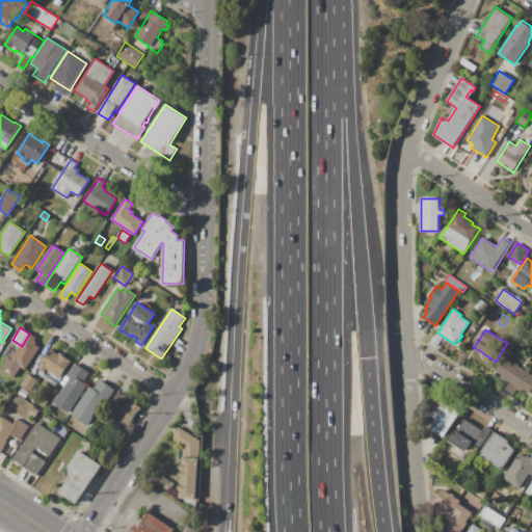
[(33,341),(35,342),(34,344),(40,348),(26,370),(21,367),(14,378),(0,370),(8,357),(12,360),(22,346),(29,334),(35,338),(33,341)]
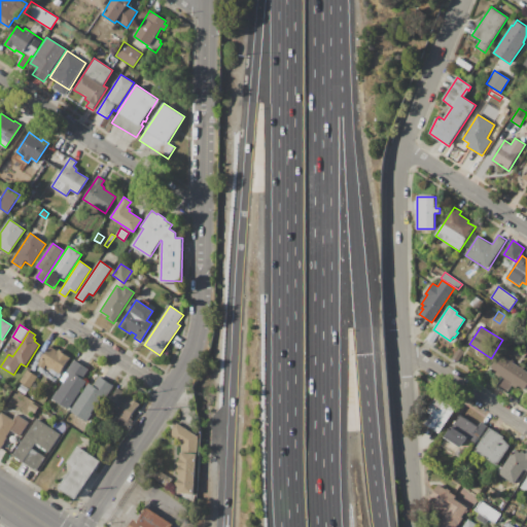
[(59,350),(67,354),(66,356),(70,358),(60,374),(46,365),(44,369),(39,364),(50,346),(58,351),(59,350)]
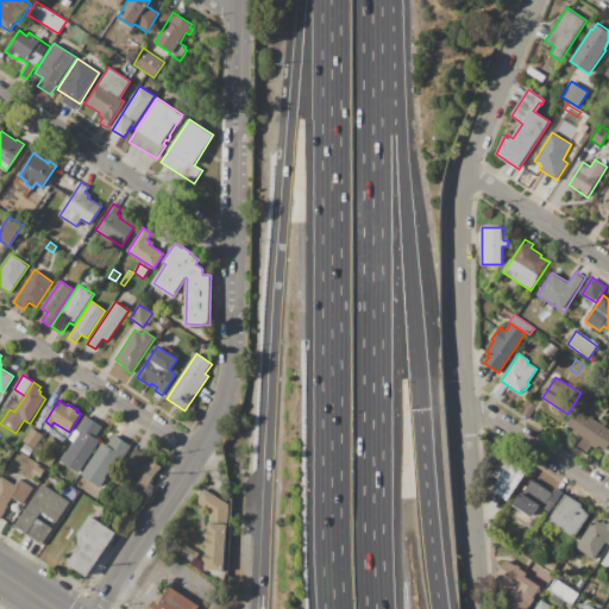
[(577,409),(608,429),(608,449),(604,453),(591,445),(586,453),(575,446),(581,435),(579,434),(578,437),(572,433),(575,429),(567,425),(577,409)]
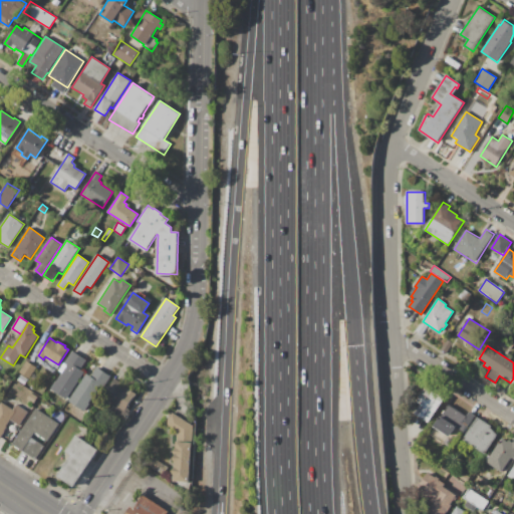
[(84,371),(67,399),(51,389),(67,364),(64,362),(72,350),(86,359),(80,368),(84,371)]
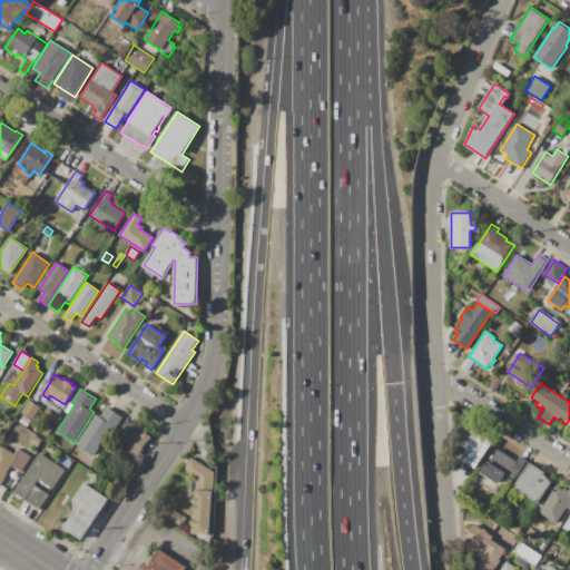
[(29,401),(40,408),(32,420),(21,413),(29,401)]
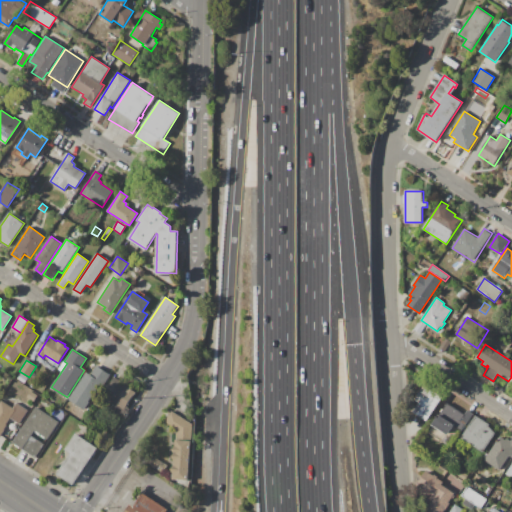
[(90,375),(96,365),(109,374),(102,384),(100,383),(84,409),(69,399),(86,372),(90,375)]
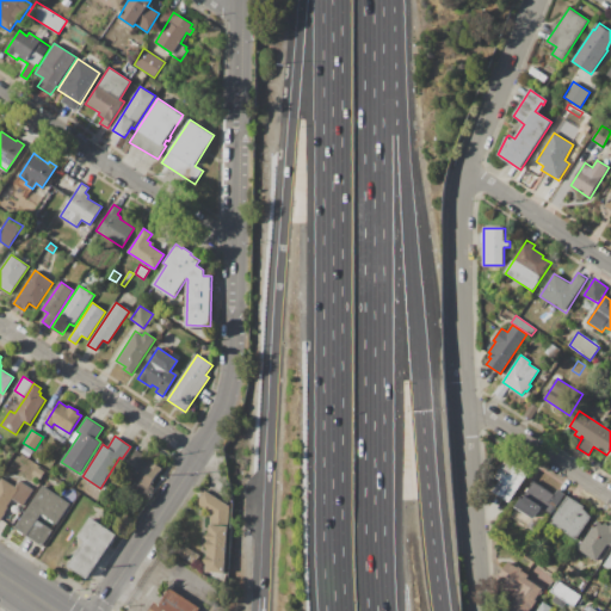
[(20,452),(25,445),(34,451),(30,458),(20,452)]
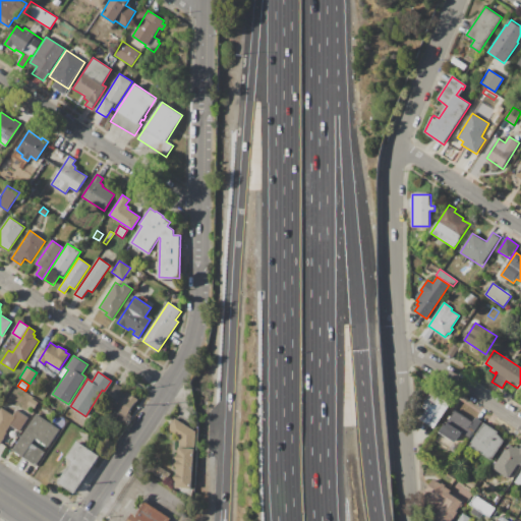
[(114,408),(118,402),(115,400),(120,391),(125,394),(126,392),(137,399),(126,416),(114,408)]
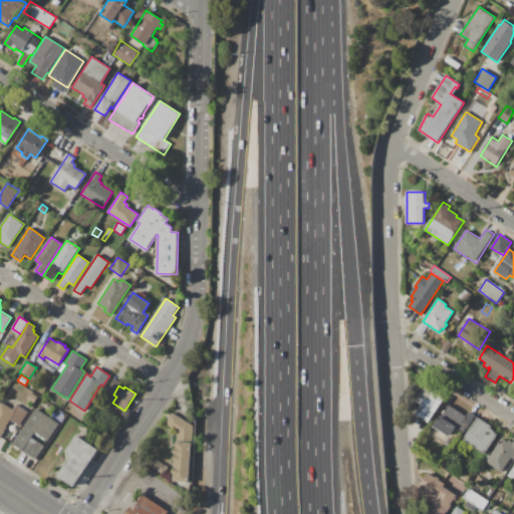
[(427,387),(445,399),(430,424),(416,415),(422,404),(418,402),(427,387)]
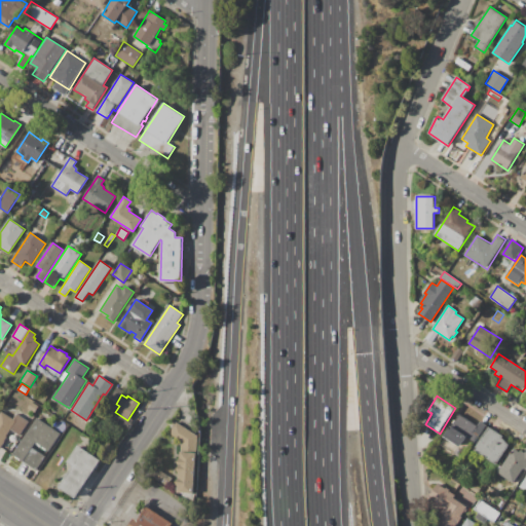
[(32,402),(39,407),(35,413),(28,408),(32,402)]
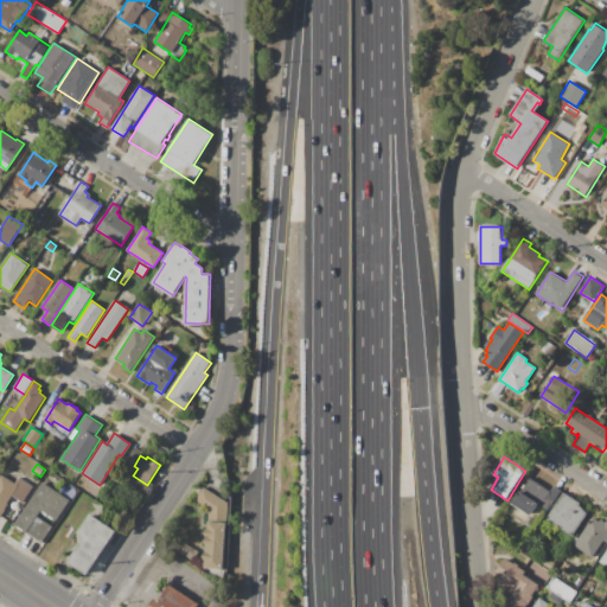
[(7,504),(8,504),(5,510),(6,511),(1,518),(0,517),(0,477),(1,475),(16,484),(19,478),(33,487),(23,503),(12,496),(7,504)]
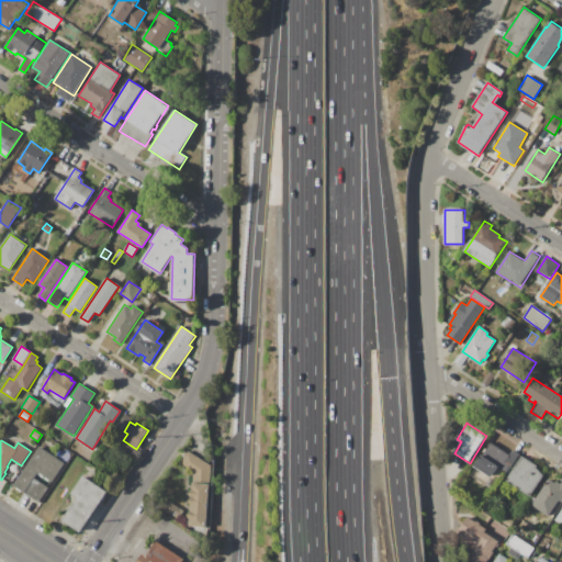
[(474,467),(492,442),(510,456),(514,451),(519,454),(506,473),(498,467),(491,478),(474,467)]
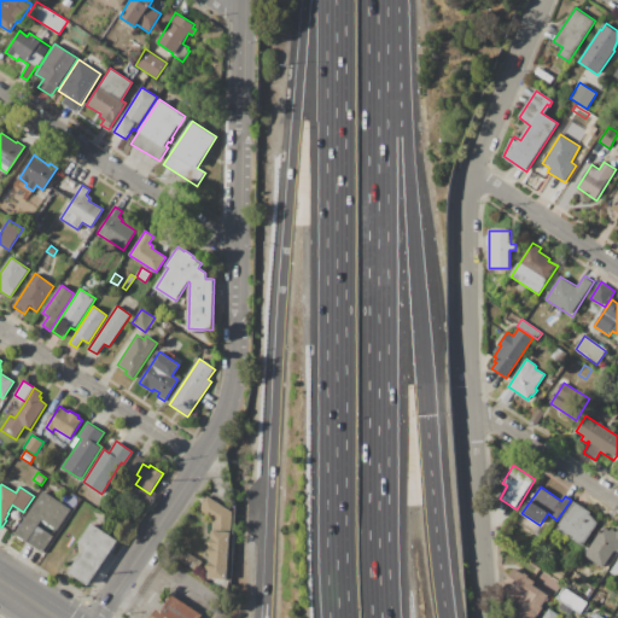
[(15,534),(42,491),(71,509),(58,530),(45,523),(41,529),(53,537),(44,552),(15,534)]
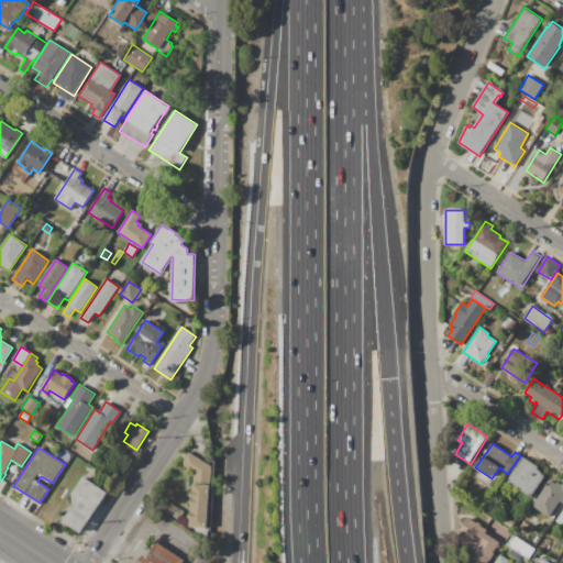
[(190,495),(192,490),(194,474),(180,465),(189,453),(211,467),(207,528),(191,527),(191,522),(189,517),(191,514),(191,507),(189,503),(191,499),(190,495)]
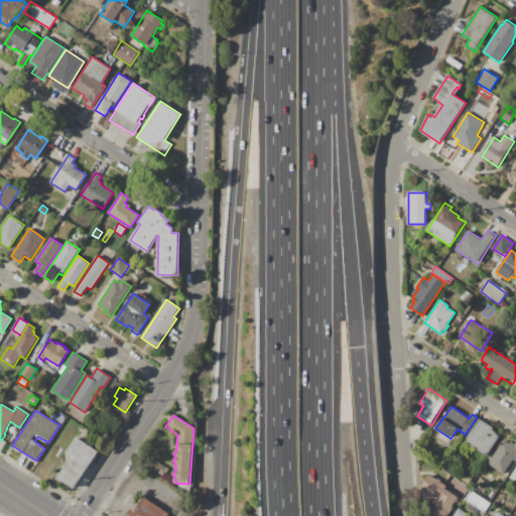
[(464,440),(479,418),(494,427),(493,429),(499,436),(486,456),(464,440)]
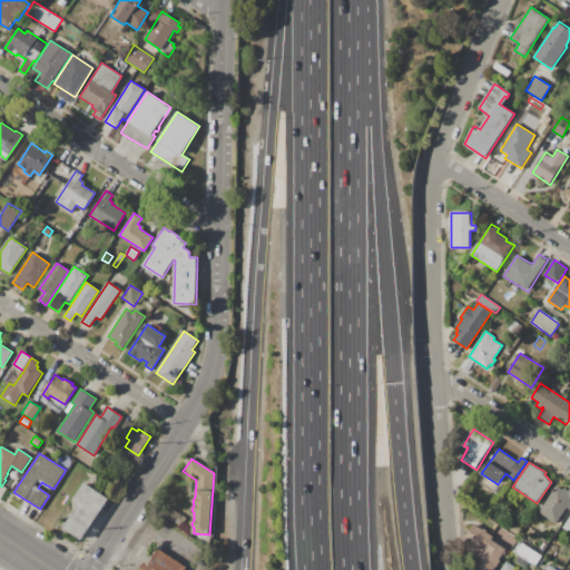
[(475,482),(493,493),(498,485),(481,474),(475,482)]
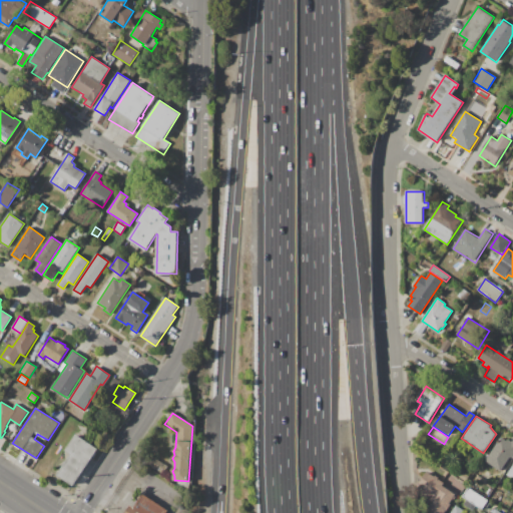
[(74,486),(57,475),(71,454),(65,450),(75,434),(98,449),(74,486)]
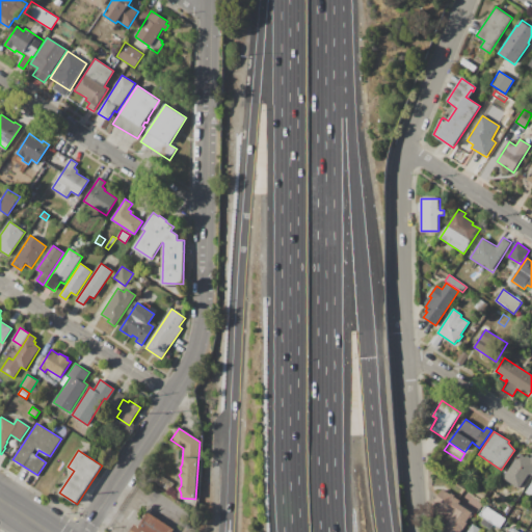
[(521,454),(525,457),(527,455),(531,457),(531,455),(531,473),(530,476),(528,474),(519,488),(503,478),(515,459),(516,460),(521,454)]
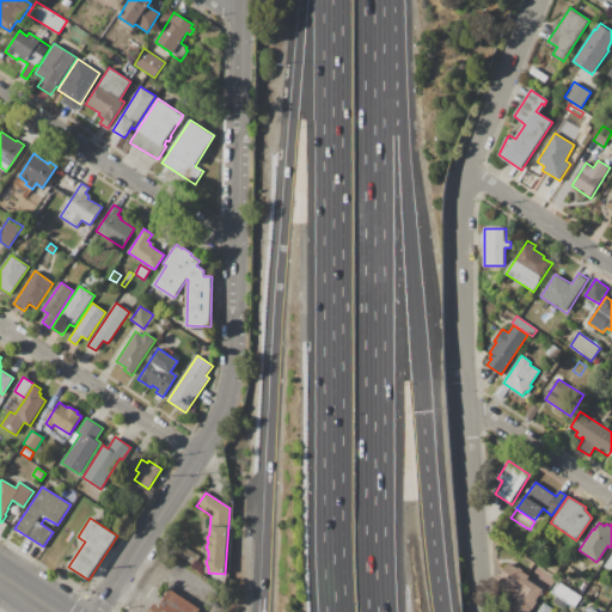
[(194,565),(177,555),(183,545),(200,556),(194,565)]
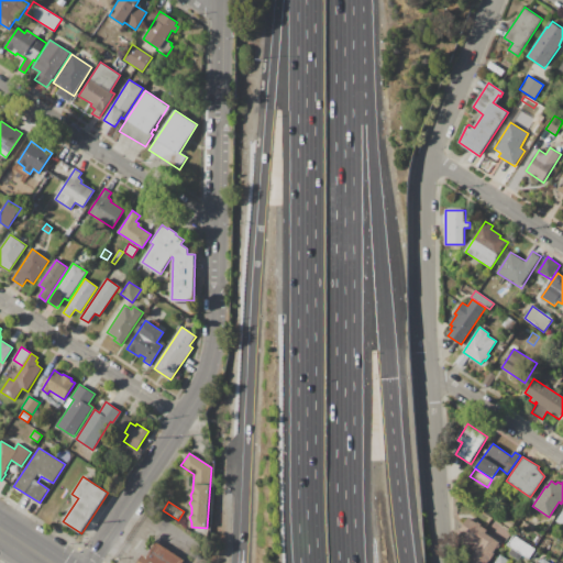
[(467,518),(488,530),(486,533),(500,542),(498,544),(500,545),(497,550),(495,549),(493,552),(495,553),(488,562),(466,562),(478,543),(459,531),(467,518)]
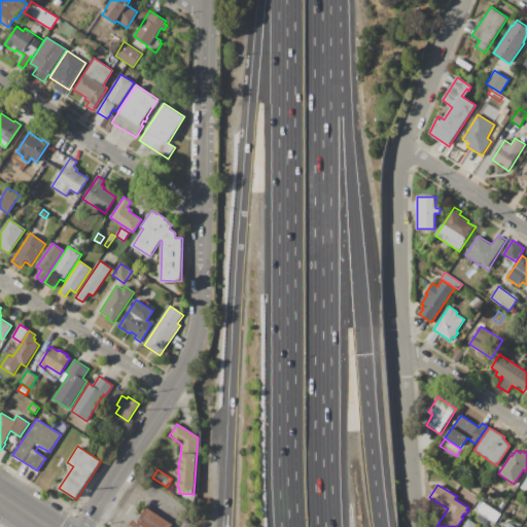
[(475,485),(482,489),(479,494),(471,489),(475,485)]
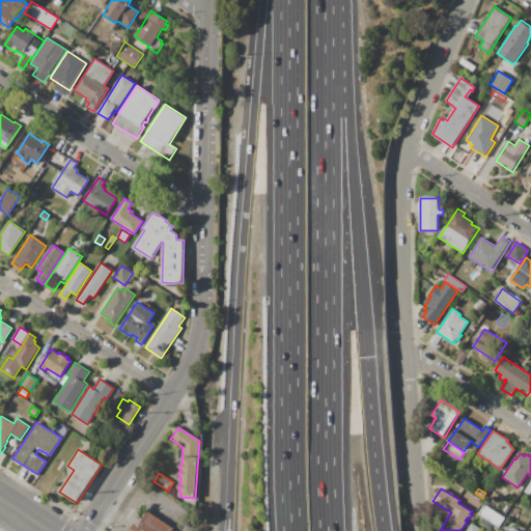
[(484,504),(507,520),(502,528),(499,526),(498,528),(493,524),(488,529),(479,523),(482,518),(478,514),(484,504)]
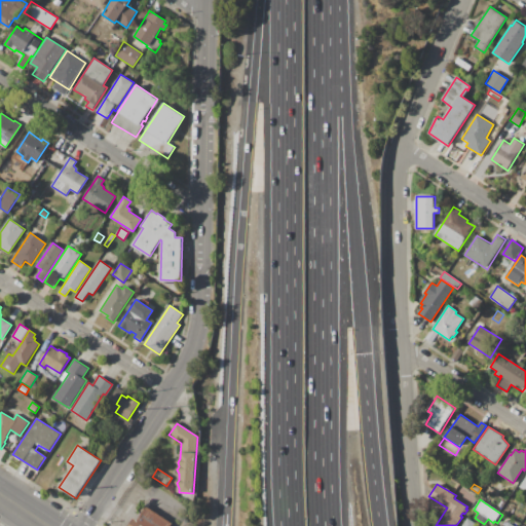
[(127,525),(133,519),(137,521),(146,506),(172,524),(170,525),(127,525)]
